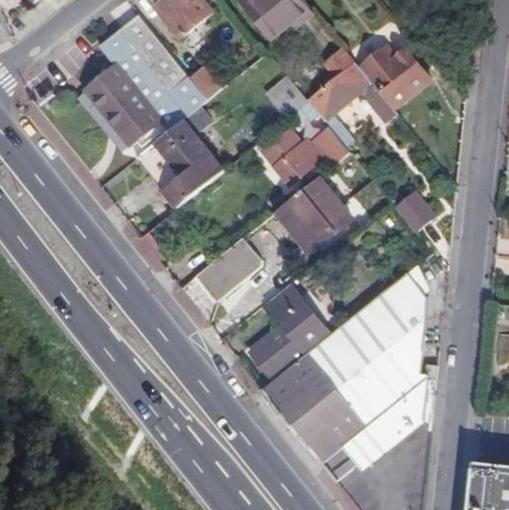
[(213,11),(204,0),(161,0),(156,4),(182,36),(213,11)]
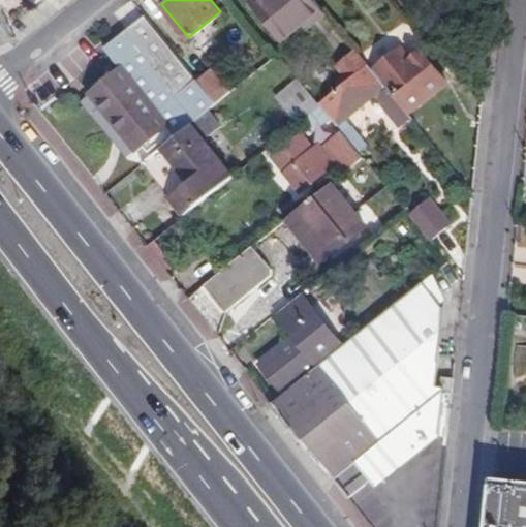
[(320,7),(314,0),(256,0),(254,2),(282,36),(320,7)]
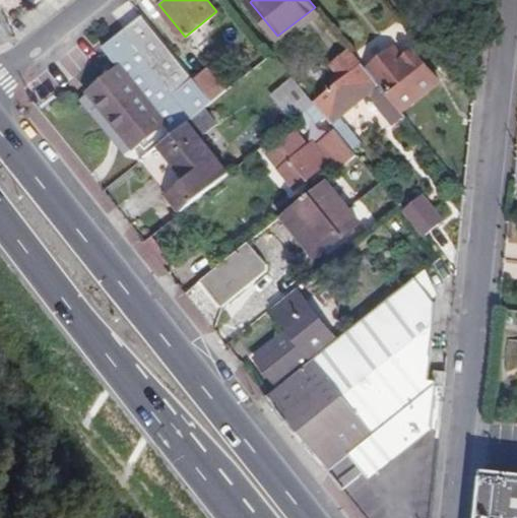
[(171,132),(200,109),(210,100),(194,79),(139,11),(102,42),(117,63),(85,87),(132,147),(164,123),(171,132)]
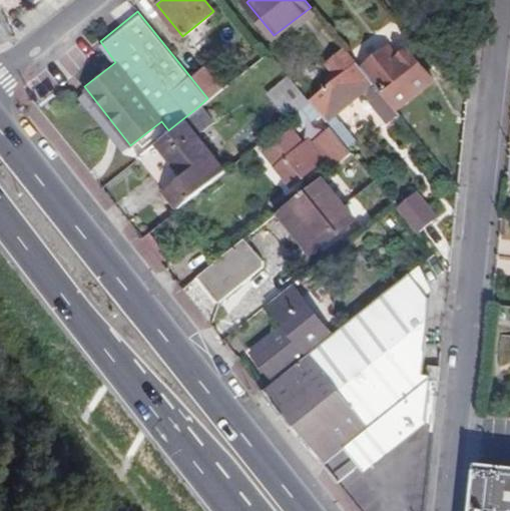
[(329,57),(340,71),(354,59),(343,45),(329,57)]
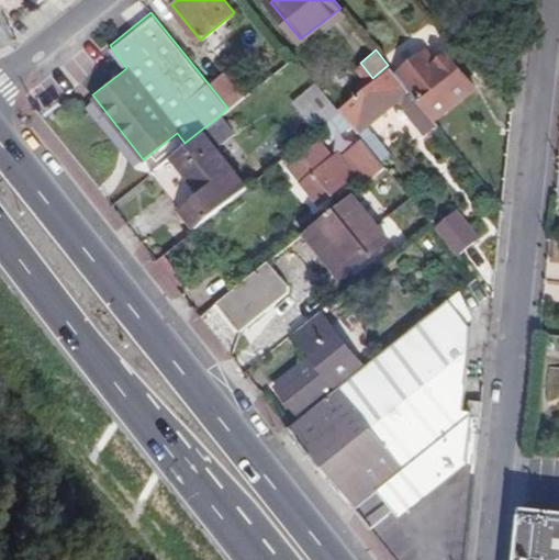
[(415,53),(393,71),(429,116),(470,84),(443,49),(429,60),(425,64),(415,53)]
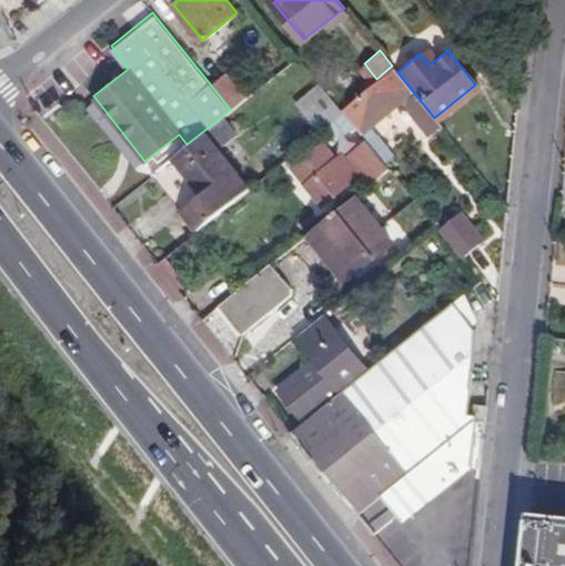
[(424,50),(420,53),(430,64),(434,61),(424,50)]
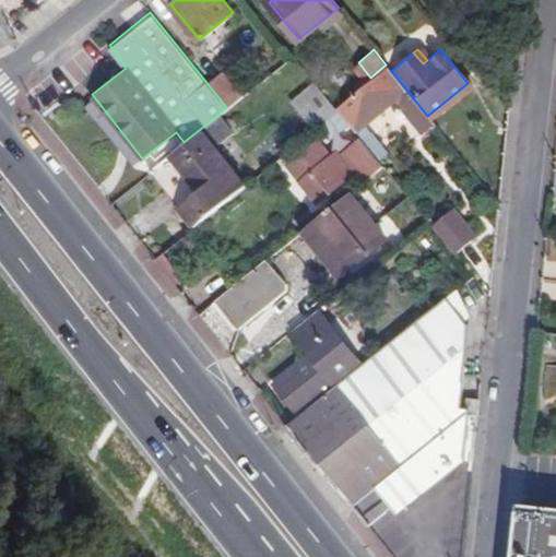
[(422,131),(433,122),(427,116),(391,71),(386,64),(370,78),(335,107),(338,110),(358,137),(379,162),(389,154),(373,133),(370,134),(363,125),(399,96),(406,105),(403,108),(422,131)]
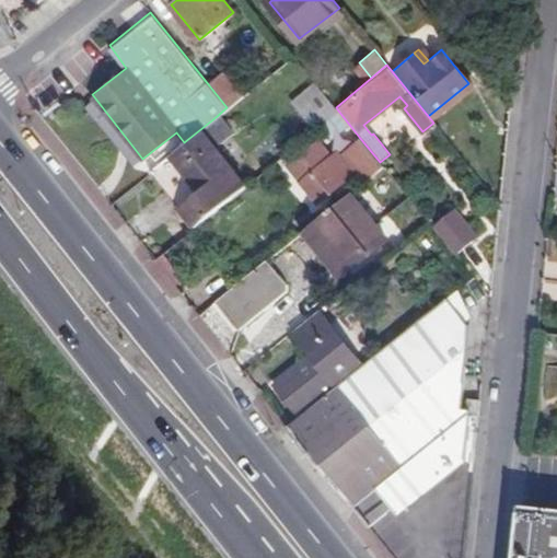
[(209,85),(227,107),(246,91),(239,83),(235,85),(224,73),(209,85)]
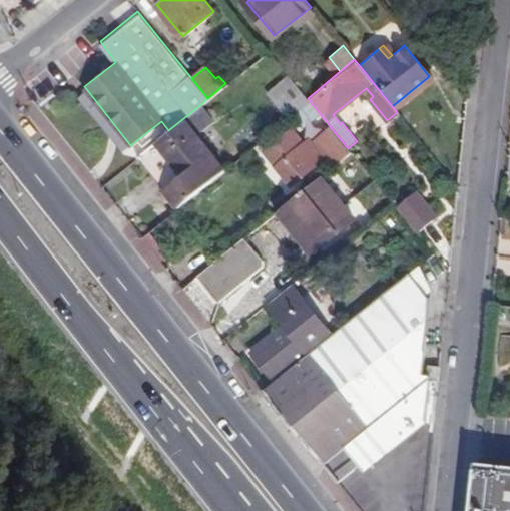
[(266,94),(286,119),(310,101),(308,98),(289,75),(266,94)]
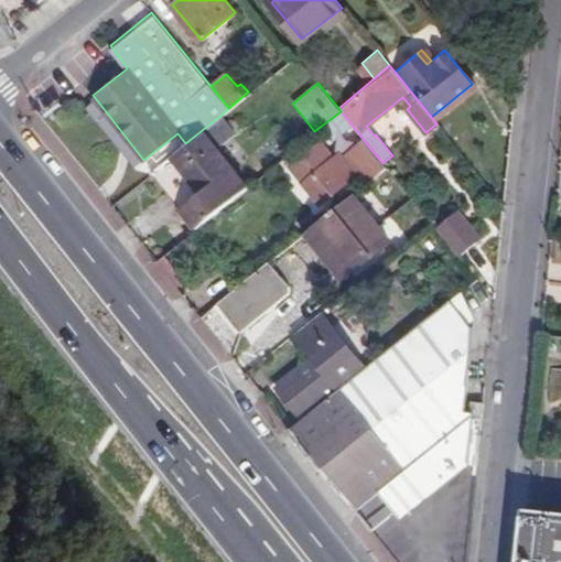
[(149,173),(194,229),(245,187),(213,148),(230,134),(217,118),(185,143),(149,173)]
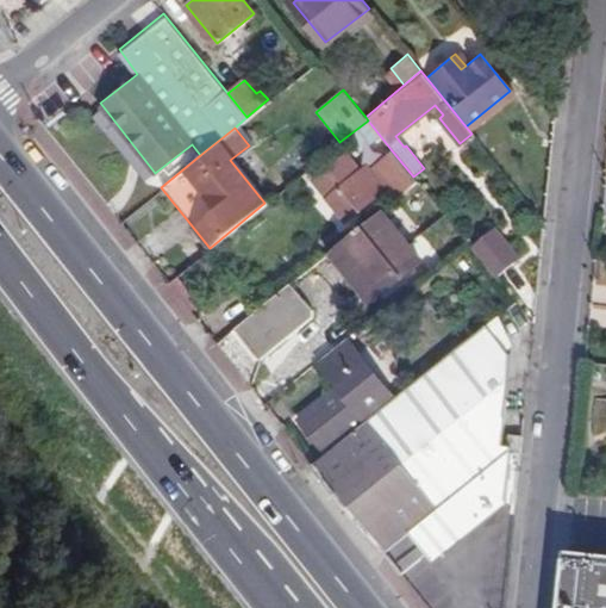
[(395,196),(416,179),(413,177),(391,149),(370,165),(395,196)]
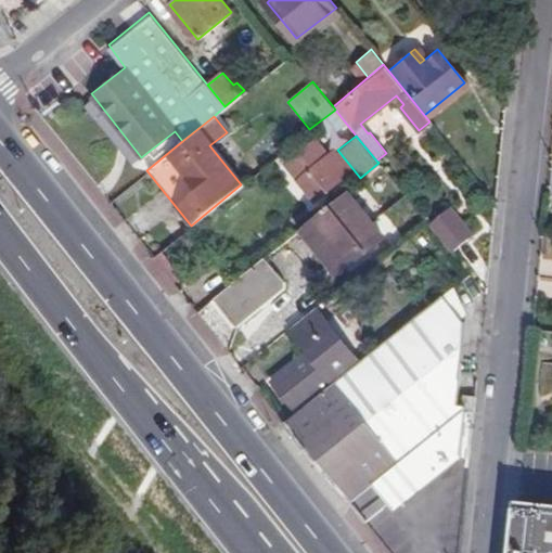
[(306,155),(302,149),(287,161),(300,178),(297,181),(312,200),(331,185),(330,183),(338,177),(316,148),(306,155)]
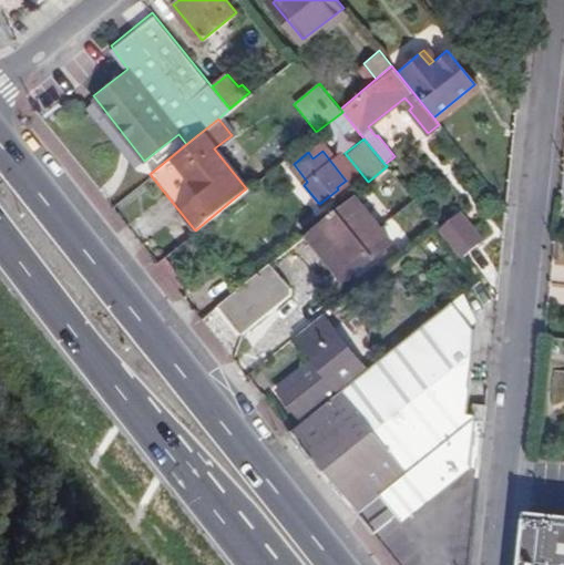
[(350,196),(309,229),(341,270),(363,253),(368,258),(388,242),(350,196)]
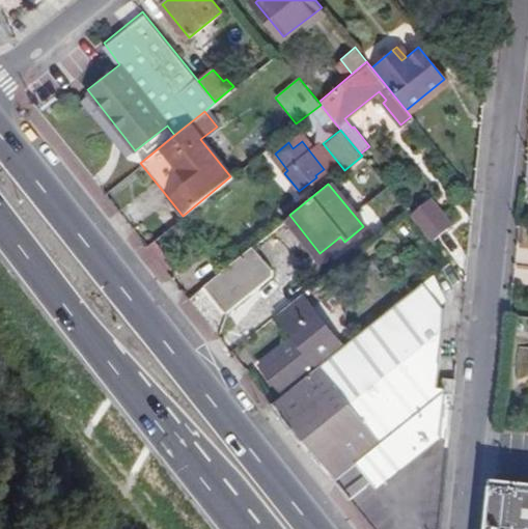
[(409,215),(432,242),(456,221),(435,194),(409,215)]
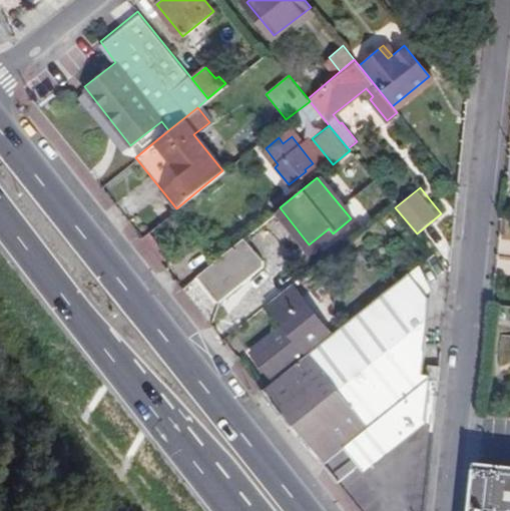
[(242,238),(195,277),(216,303),(264,265),(242,238)]
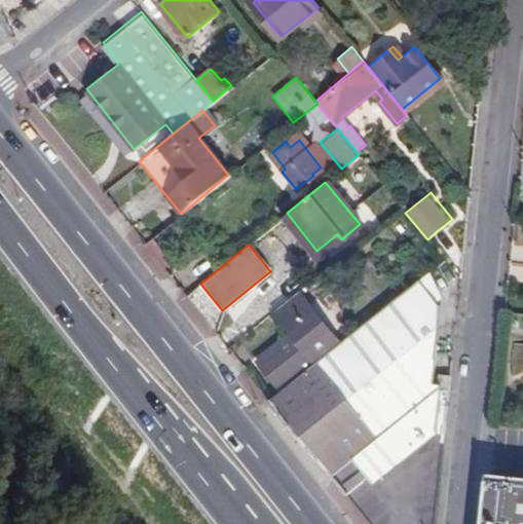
[(269,401),(331,477),(352,458),(373,483),(434,433),(437,373),(430,378),(435,303),(417,282),(348,336),(339,343),(279,391),(269,401)]
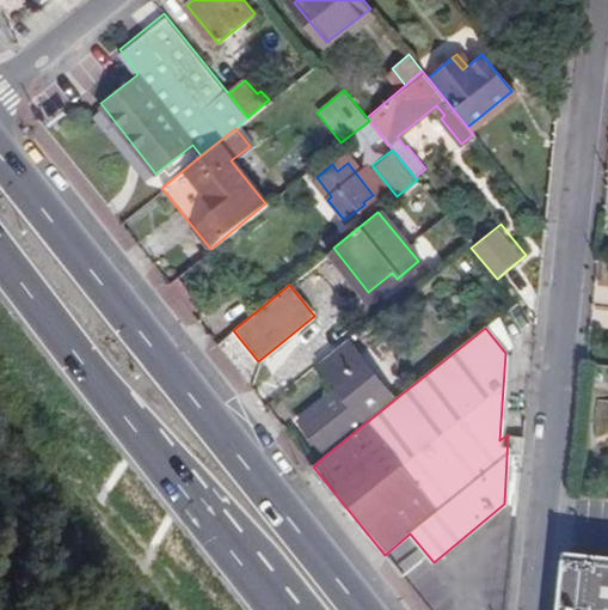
[(329,374),(356,353),(345,339),(317,363),(329,374)]
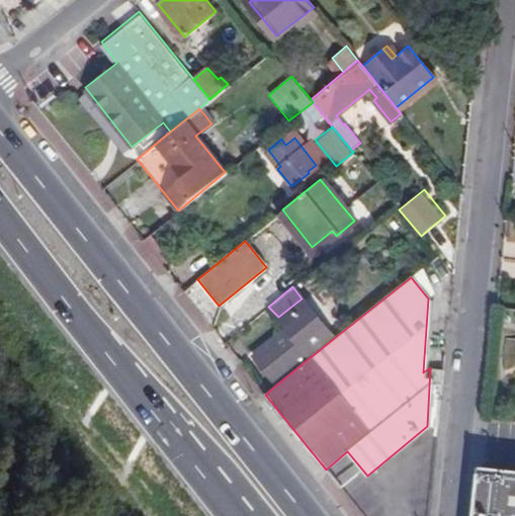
[(334,338),(343,331),(311,290),(302,298),(334,338)]
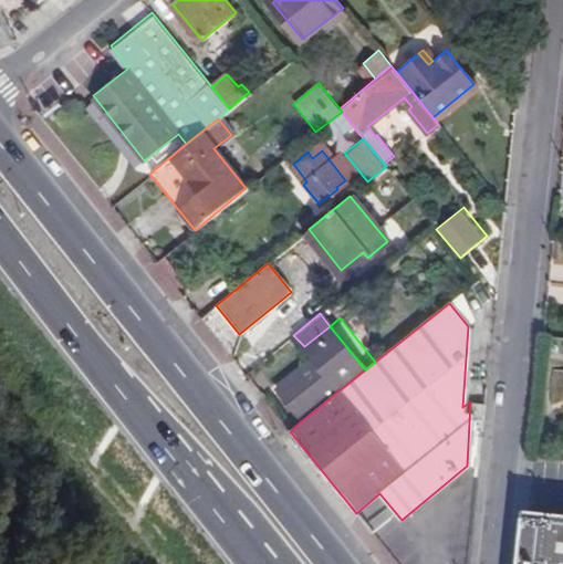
[(273,388),(301,421),(365,369),(330,326),(304,346),(312,357),(273,388)]
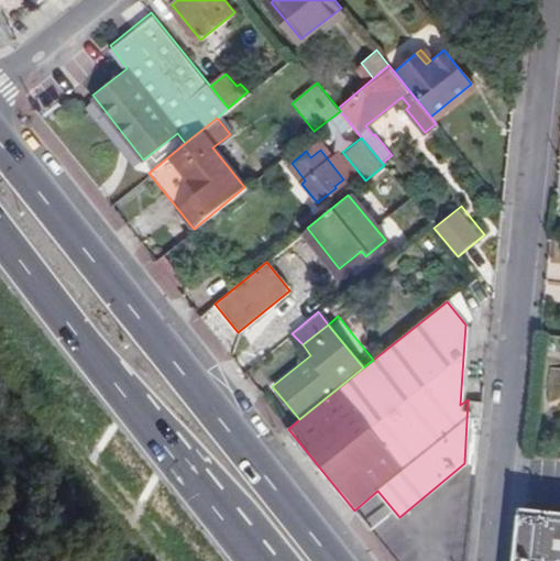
[(559,560),(559,514),(518,508),(512,560),(559,560)]
